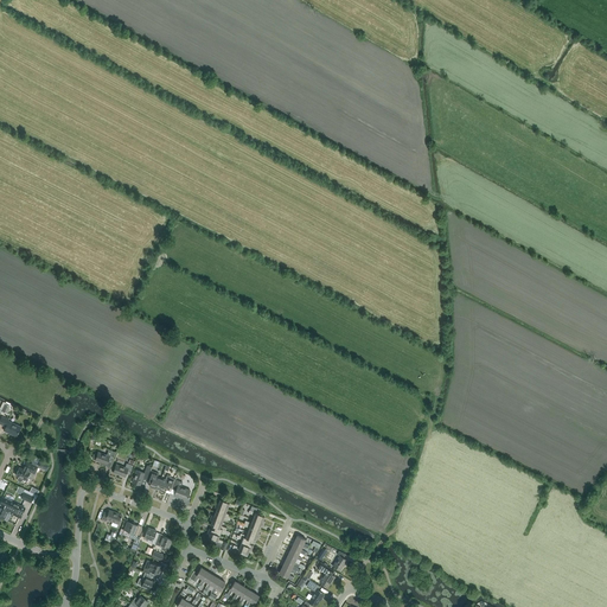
[(1,416),(0,419),(0,423),(6,427),(4,430),(17,436),(20,427),(8,421),(10,420),(1,416)]
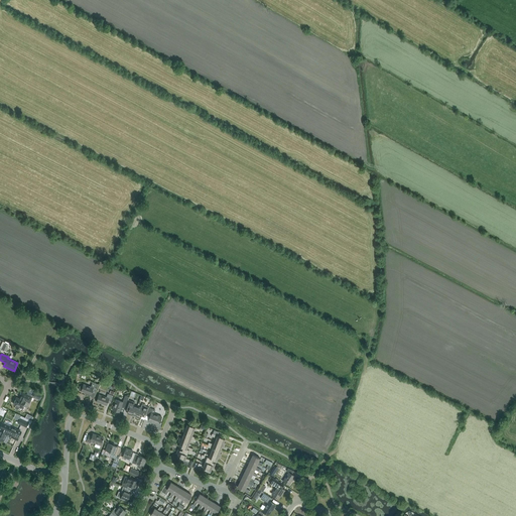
[(79,390),(81,391),(91,395),(91,396),(94,397),(99,384),(93,382),(91,386),(84,384),(83,386),(81,385),(80,386),(79,389),(79,390)]
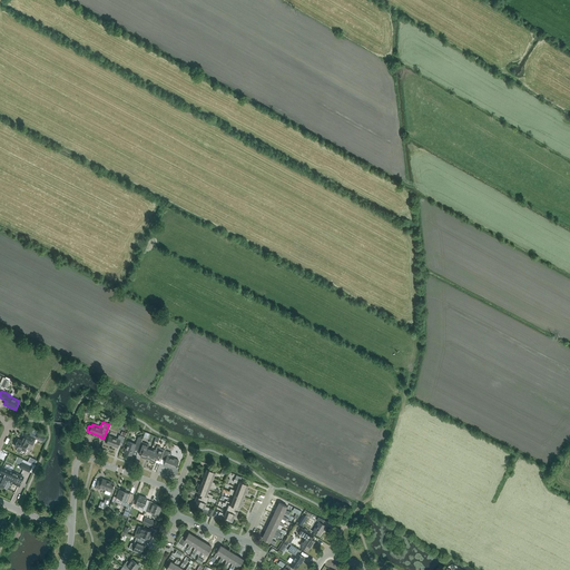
[(39,431),(36,438),(43,442),(47,434),(39,431)]
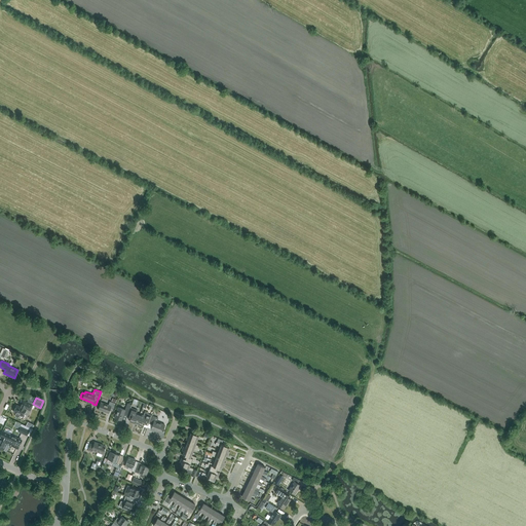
[(23,416),(24,413),(28,415),(30,411),(32,405),(28,403),(23,400),(22,401),(21,401),(21,402),(21,403),(21,404),(20,406),(16,405),(13,411),(16,413),(15,415),(15,416),(15,417),(16,417),(19,417),(19,416),(20,414),(23,416)]
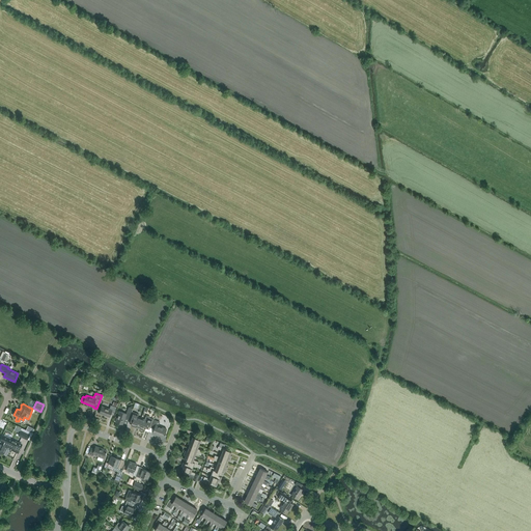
[(109,409),(102,406),(99,413),(110,417),(111,414),(114,415),(117,408),(111,404),(109,409)]
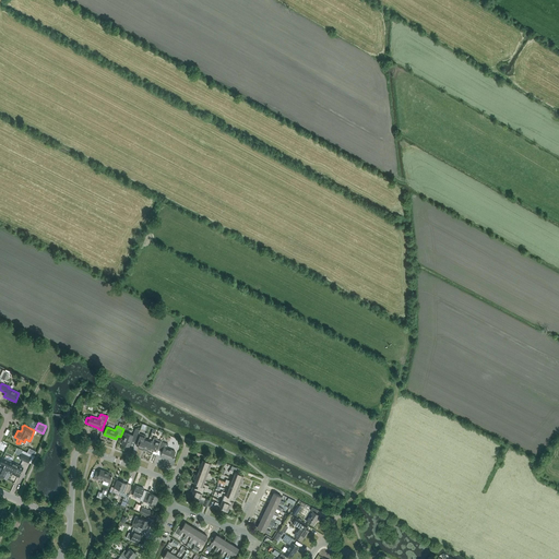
[(135,428),(133,436),(126,432),(121,443),(129,447),(132,440),(135,441),(138,435),(140,429),(135,428)]
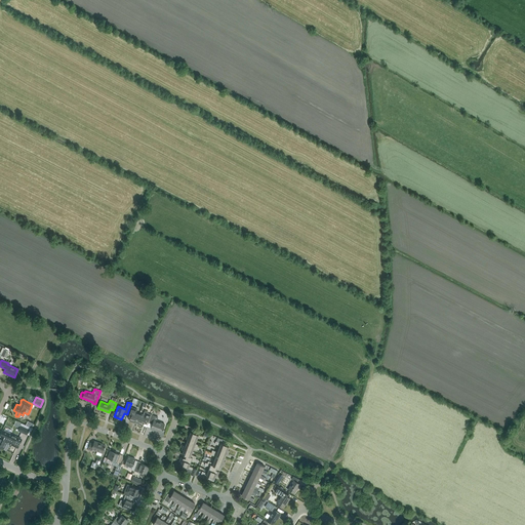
[(139,413),(136,412),(137,409),(130,407),(127,415),(131,416),(129,420),(136,422),(139,413)]
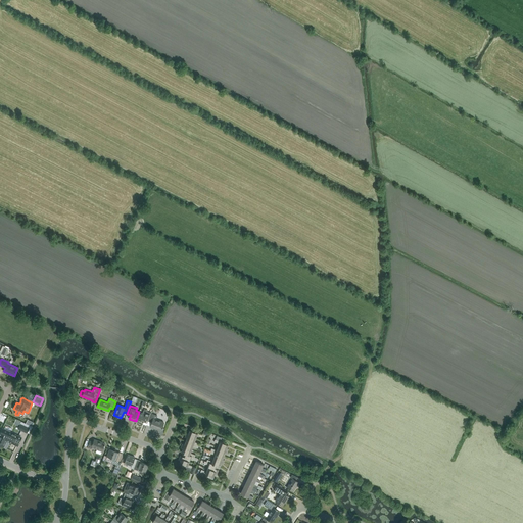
[(142,413),(139,412),(136,421),(142,424),(144,420),(147,421),(150,413),(143,411),(142,413)]
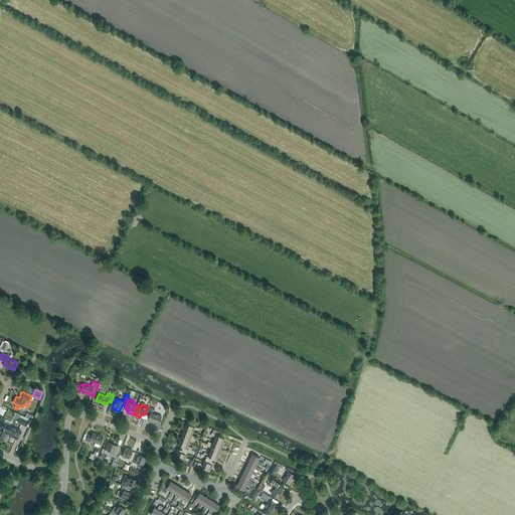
[(153,420),(159,422),(161,415),(153,412),(155,408),(148,406),(146,414),(149,415),(148,419),(153,421),(153,420)]
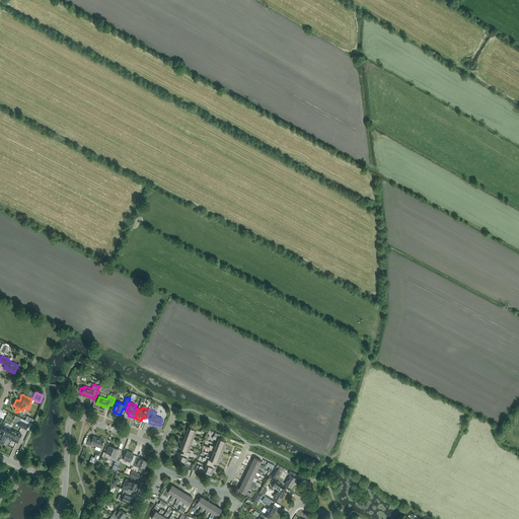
[(32,424),(21,418),(17,425),(29,431),(32,424)]
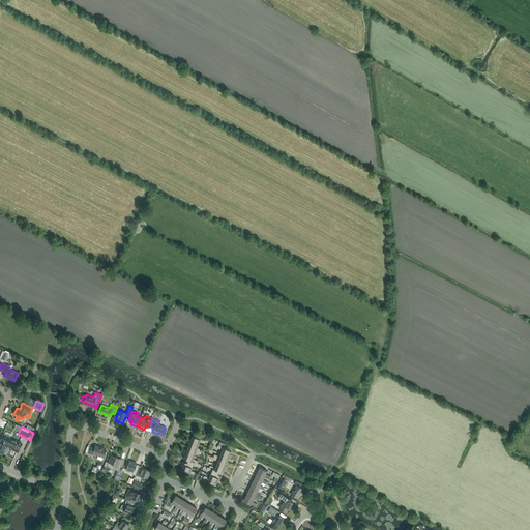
[(0,451),(3,453),(6,445),(7,446),(7,447),(18,452),(22,443),(10,438),(2,434),(0,438),(0,451)]
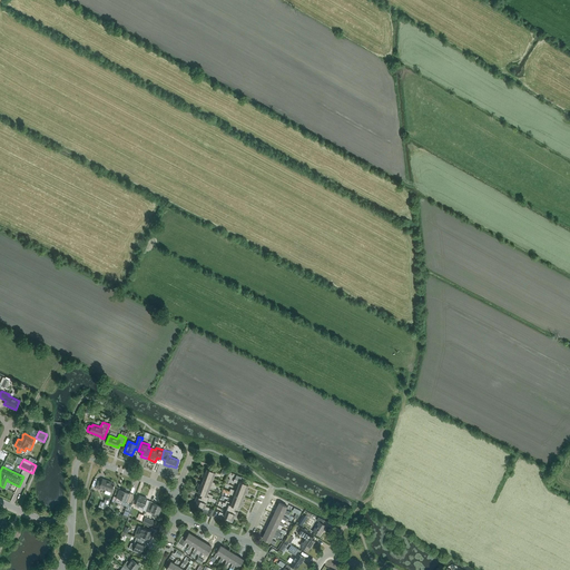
[(204,471),(203,474),(213,478),(214,474),(220,477),(220,474),(215,472),(207,469),(205,472),(204,471)]
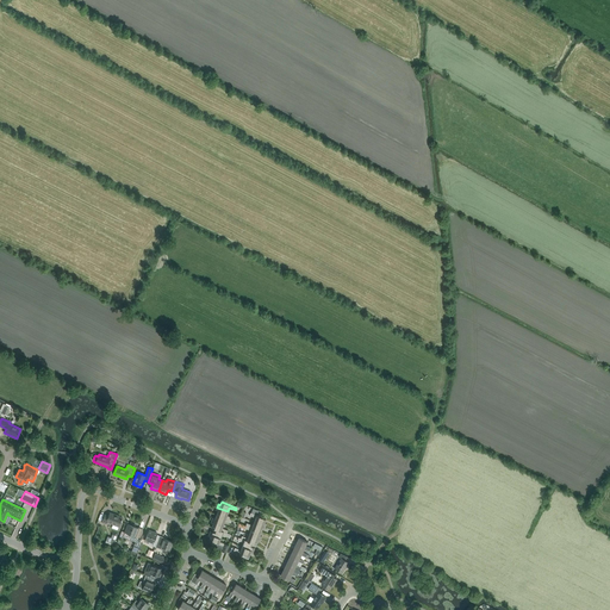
[(226,515),(228,511),(217,508),(216,510),(218,511),(217,514),(231,521),(232,517),(226,515)]
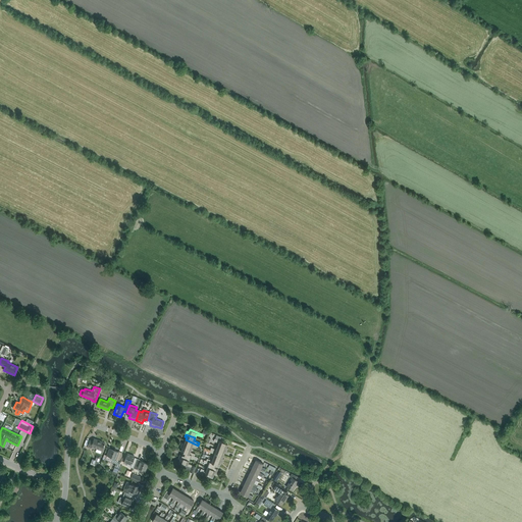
[(102,451),(105,442),(94,438),(93,441),(90,440),(87,447),(91,449),(91,447),(102,451)]
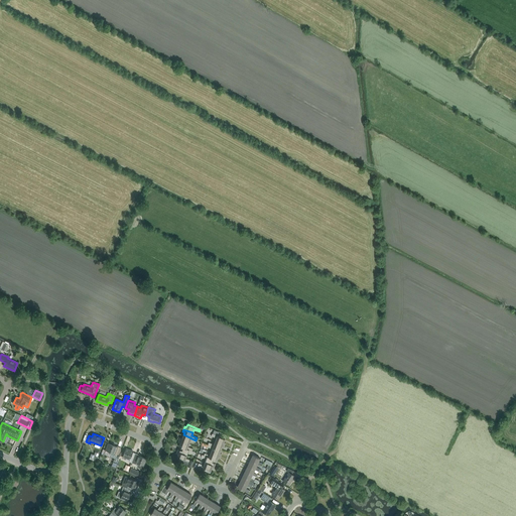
[(216,438),(215,441),(225,444),(226,442),(224,441),(225,438),(218,435),(212,433),(211,436),(216,438)]
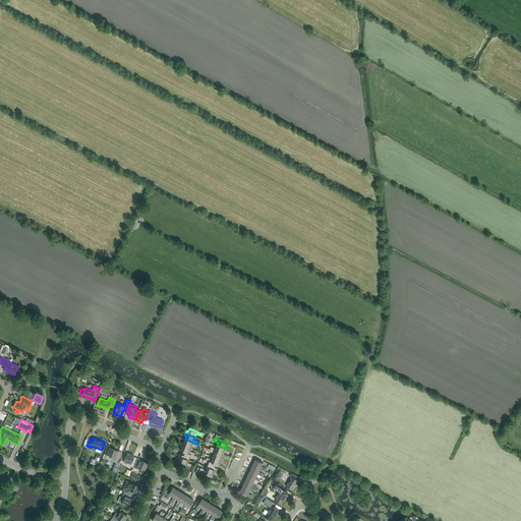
[(182,442),(181,445),(190,448),(191,445),(197,447),(197,445),(185,439),(183,443),(182,442)]
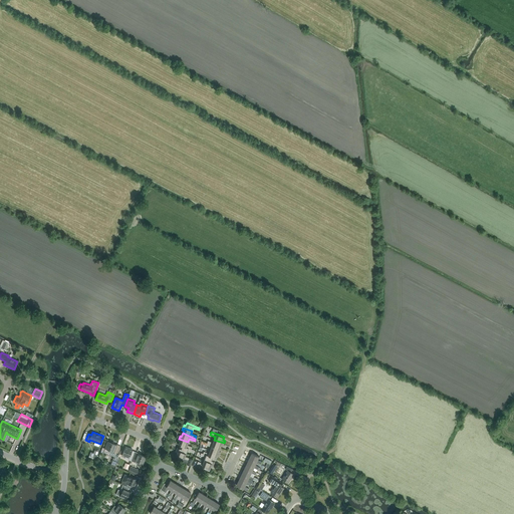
[(178,445),(180,445),(191,449),(192,447),(187,445),(188,442),(179,439),(178,441),(180,441),(178,445)]
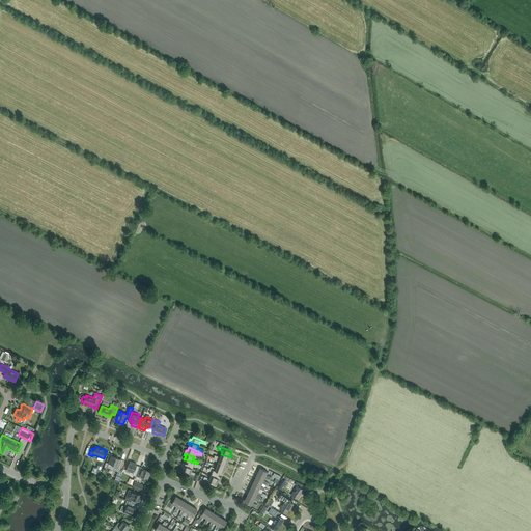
[(109,463),(114,465),(112,470),(116,471),(117,469),(120,470),(123,459),(120,458),(120,459),(111,456),(109,463)]
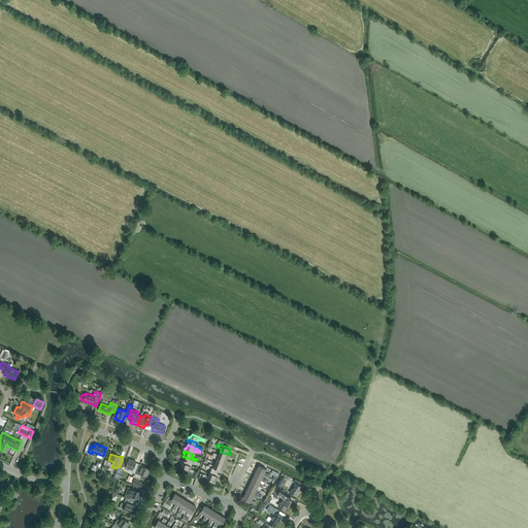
[(225,463),(226,460),(212,455),(211,457),(217,459),(216,462),(226,466),(226,464),(225,463)]
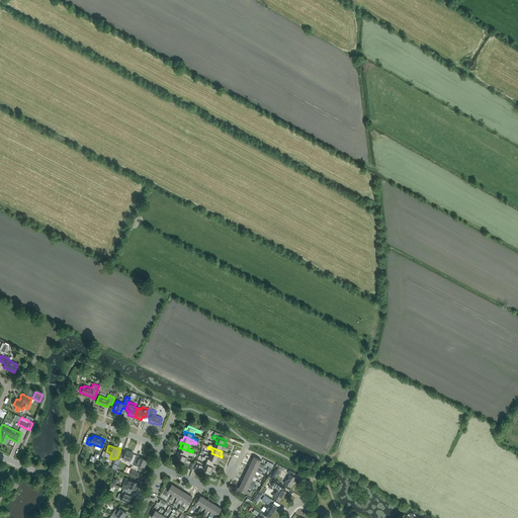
[(194,453),(192,452),(181,448),(180,451),(178,450),(177,453),(187,457),(188,453),(193,455),(194,453)]
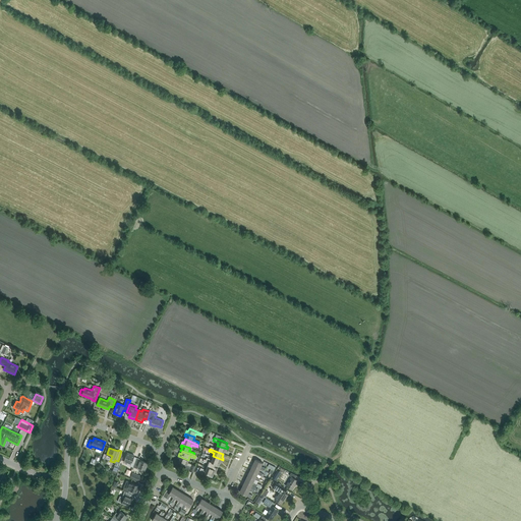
[(126,464),(132,467),(136,458),(133,456),(134,455),(127,453),(124,461),(127,463),(126,464)]
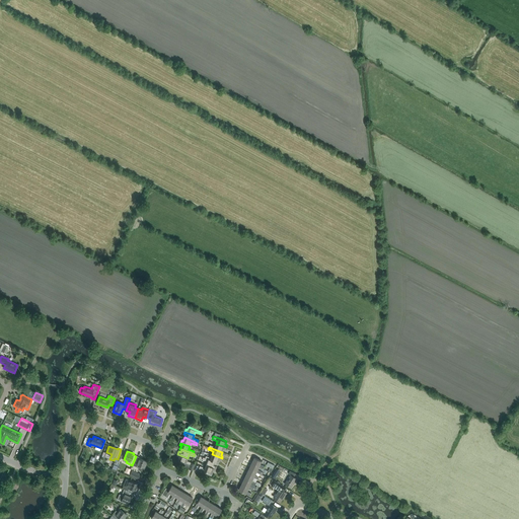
[(93,455),(91,460),(98,463),(101,455),(97,453),(95,456),(93,455)]
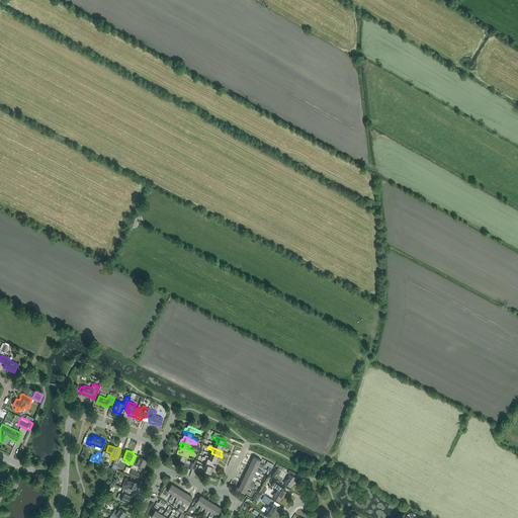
[(187,457),(177,453),(177,455),(179,456),(177,459),(185,462),(184,466),(192,469),(194,463),(186,460),(187,457)]
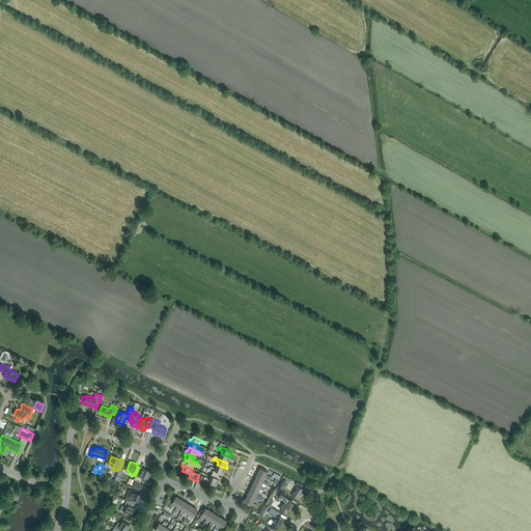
[(226,471),(227,469),(217,465),(216,469),(211,467),(210,469),(221,473),(223,474),(224,470),(226,471)]
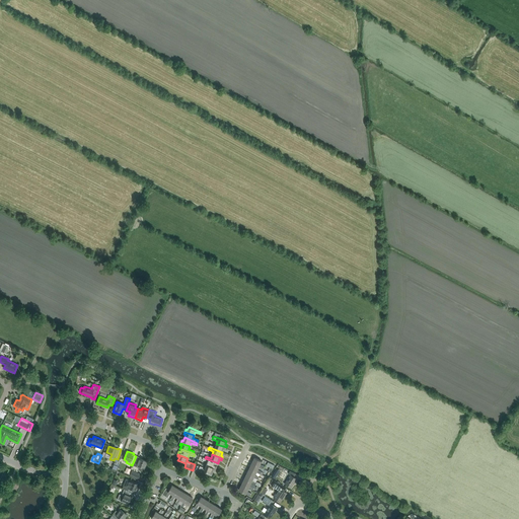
[(139,457),(136,456),(132,465),(139,467),(139,465),(145,467),(147,461),(139,458),(139,457)]
